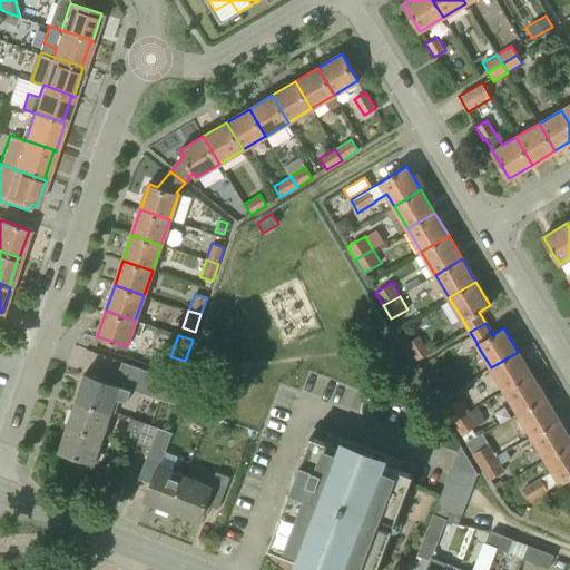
[(406,343),(416,360),(430,352),(420,335),(406,343)]
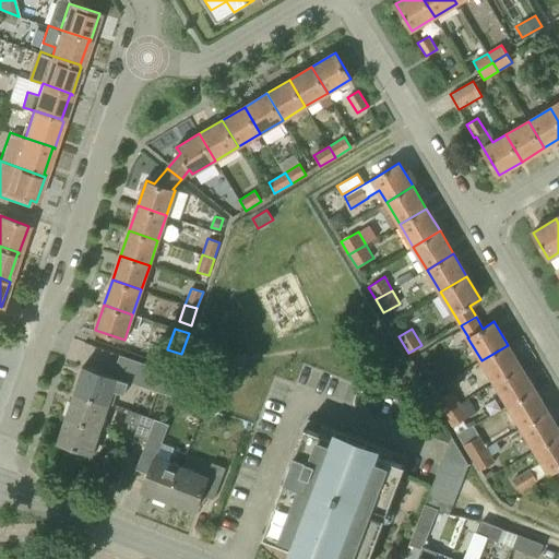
[(508,345),(482,360),(495,383),(521,367),(508,345)]
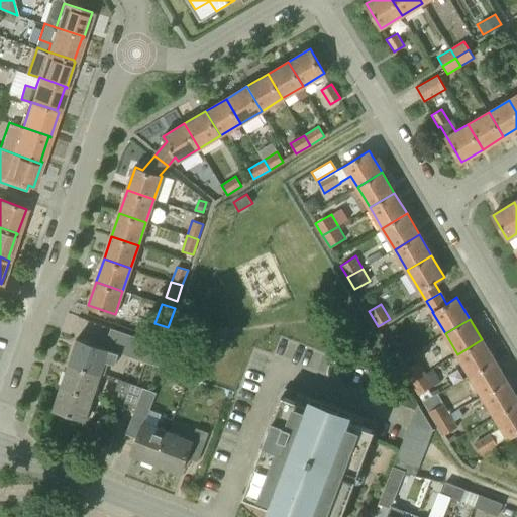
[(109,341),(129,348),(126,355),(160,369),(168,347),(114,328),(109,341)]
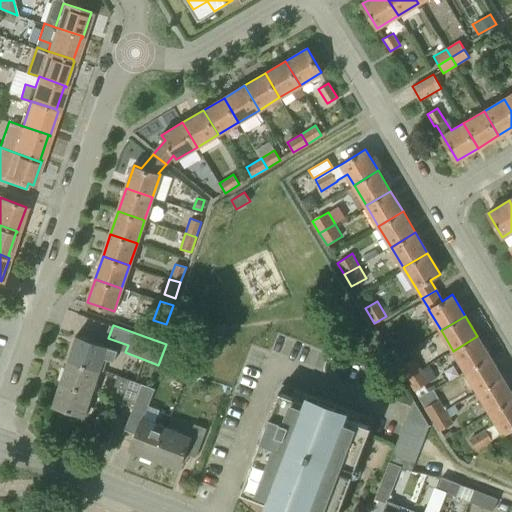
[(76,336),(68,359),(99,369),(103,358),(114,362),(118,350),(76,336)]
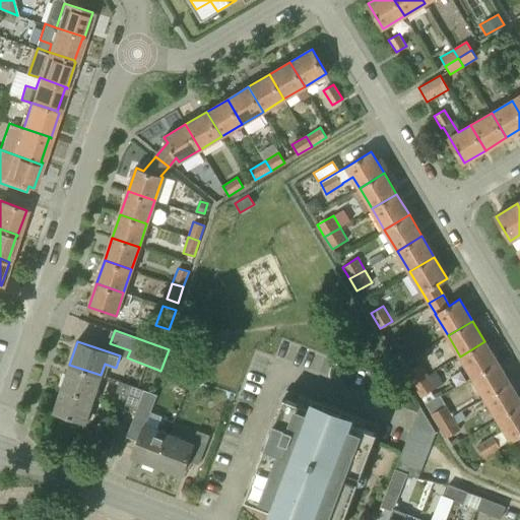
[(498,363),(484,341),(460,356),(473,377),(498,363)]
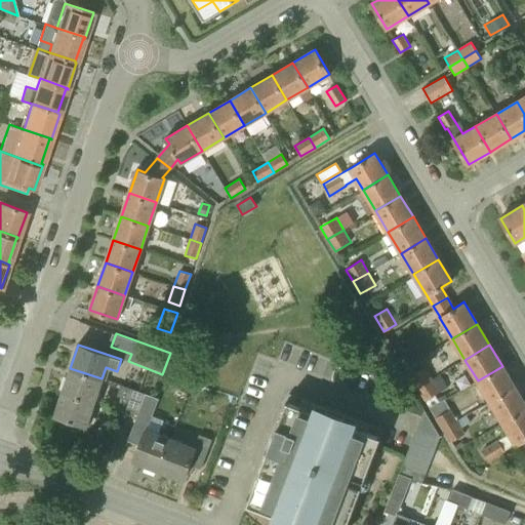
[(515,387),(502,366),(478,380),(490,402),(515,387)]
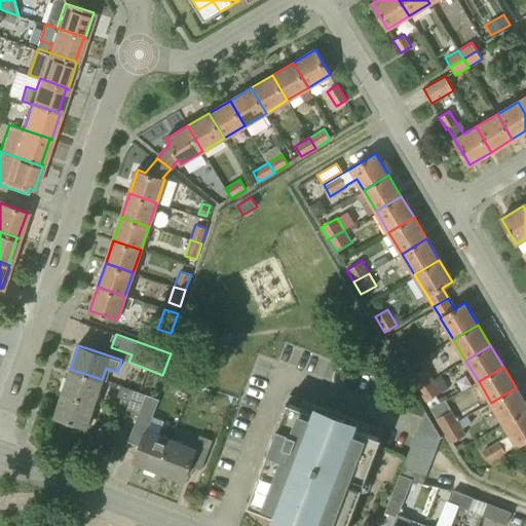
[(417,389),(433,380),(425,368),(410,377),(417,389)]
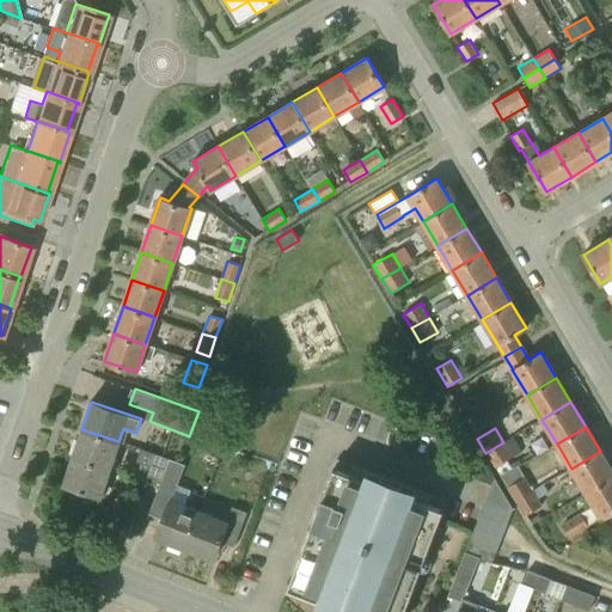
[(118,441),(81,429),(73,456),(110,469),(118,441)]
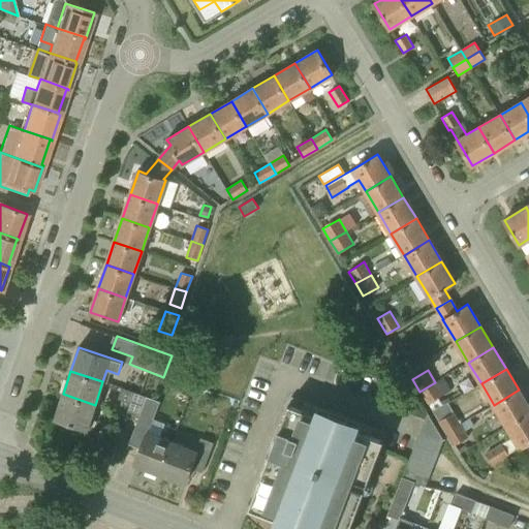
[(435,382),(419,392),(427,404),(443,394),(435,382)]
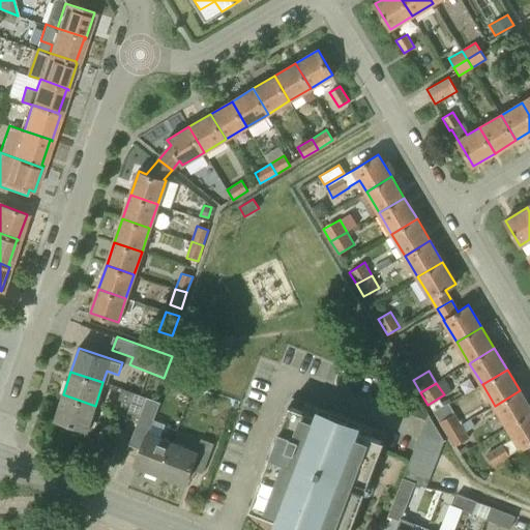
[(140,417),(140,415),(146,398),(146,396),(121,388),(118,400),(119,401),(116,408),(121,409),(120,411),(140,417)]
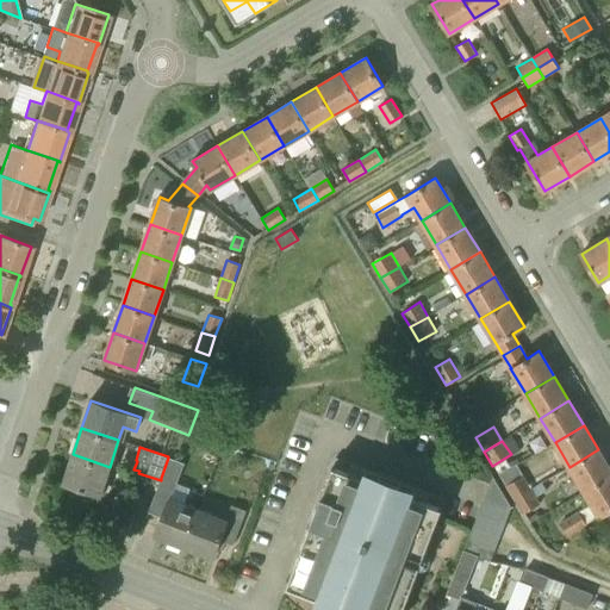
[(609,468),(598,449),(570,467),(584,492),(609,475),(609,468)]
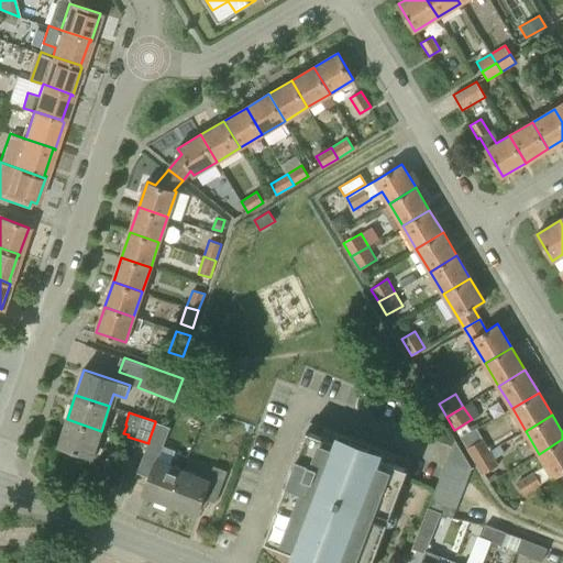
[(101,431),(67,419),(58,445),(92,457),(101,431)]
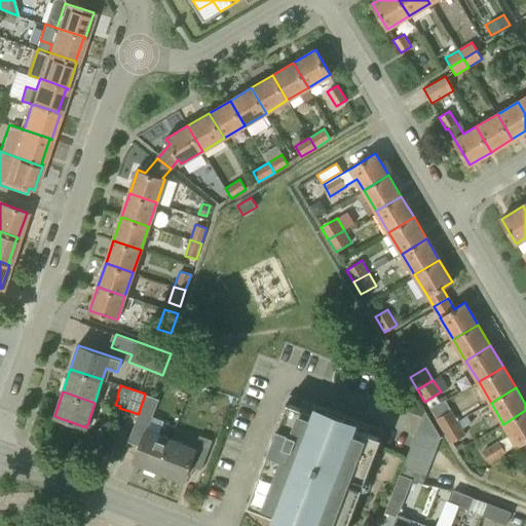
[(139,412),(152,417),(158,400),(145,395),(139,412)]
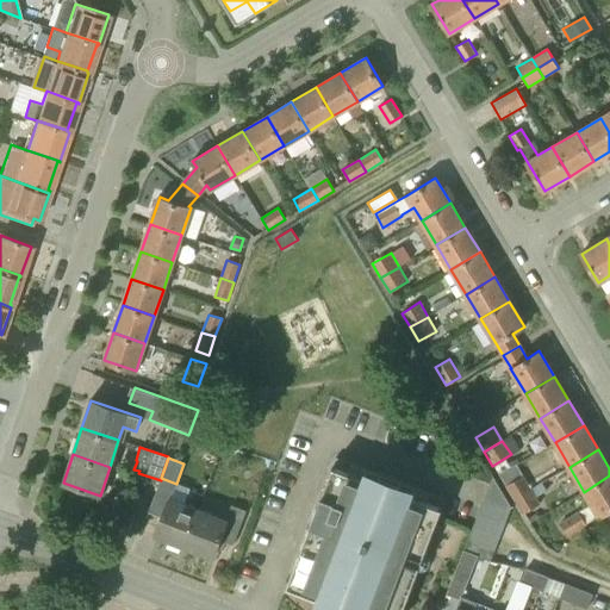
[(336,458),(286,586),(348,609),(402,609),(444,499),(336,458)]
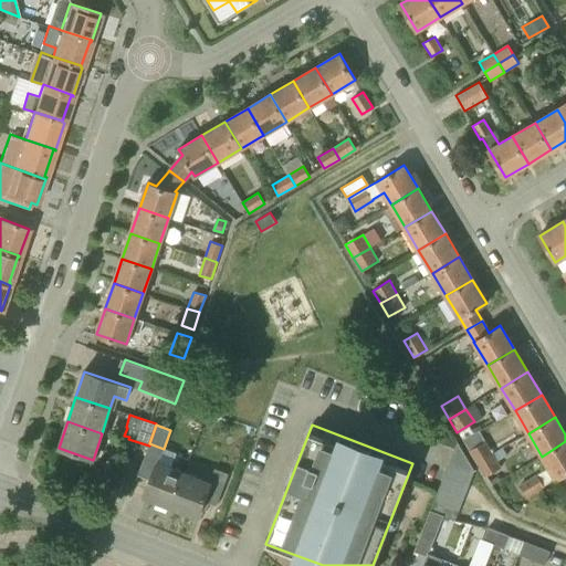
[(477,464),(493,454),(485,441),(469,451),(477,464)]
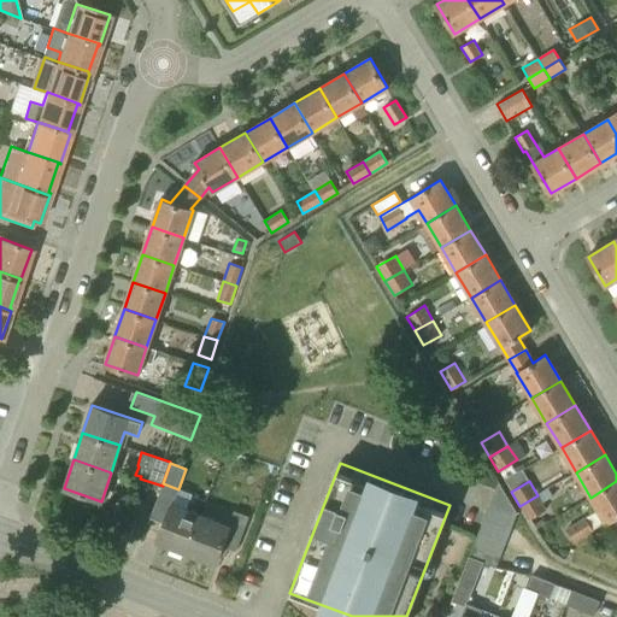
[(616,481),(591,498),(606,523),(616,516),(616,481)]
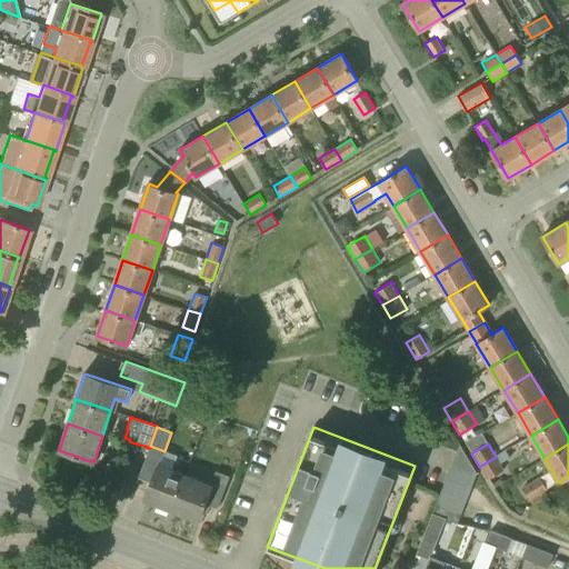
[(150,446),(150,448),(138,478),(151,482),(145,500),(171,510),(186,475),(169,468),(172,459),(162,456),(165,451),(150,446)]
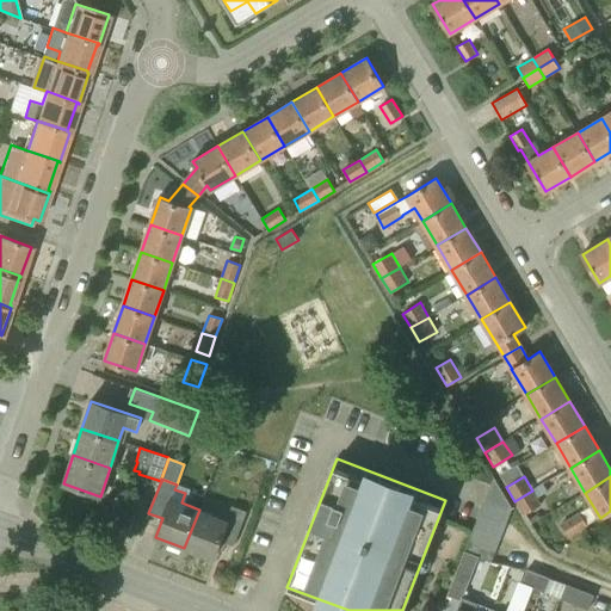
[(480,511),(507,522),(512,507),(494,479),(493,479),(480,511)]
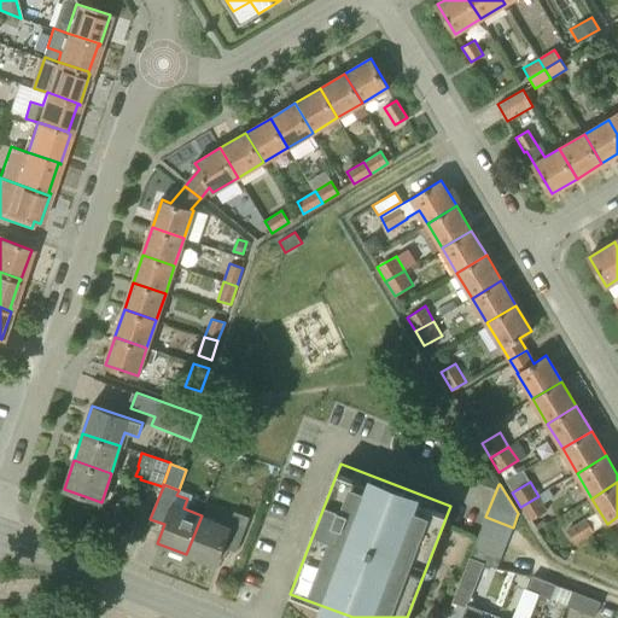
[(127,496),(123,509),(141,516),(146,502),(127,496)]
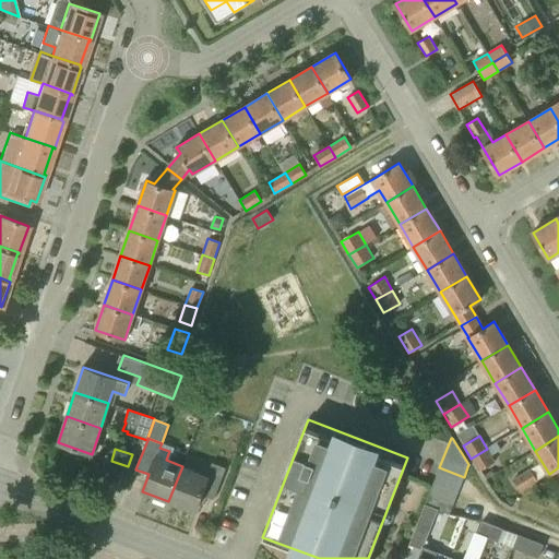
[(487,449),(471,459),(478,472),(496,462),(487,449)]
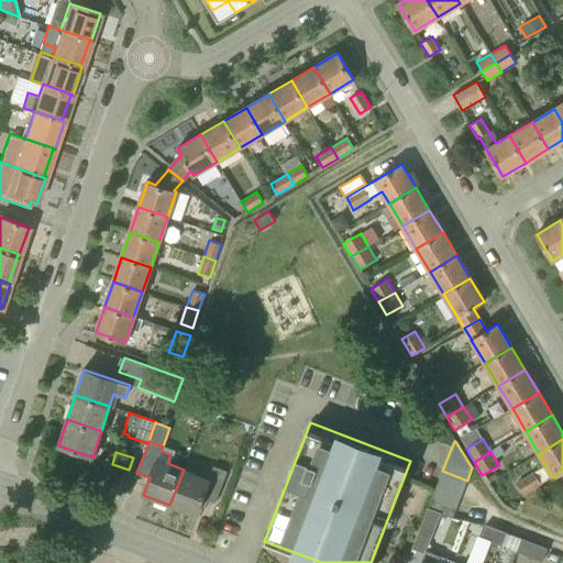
[(184,470),(169,505),(197,515),(203,498),(216,503),(228,472),(213,466),(208,479),(184,470)]
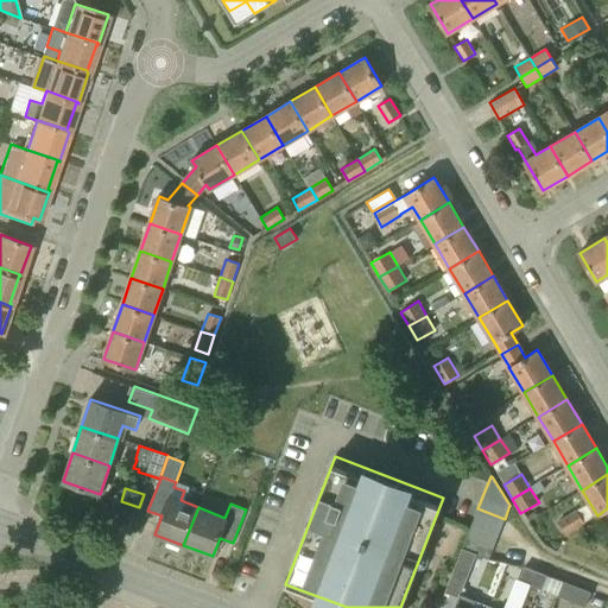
[(505,519),(477,508),(473,521),(499,532),(505,519)]
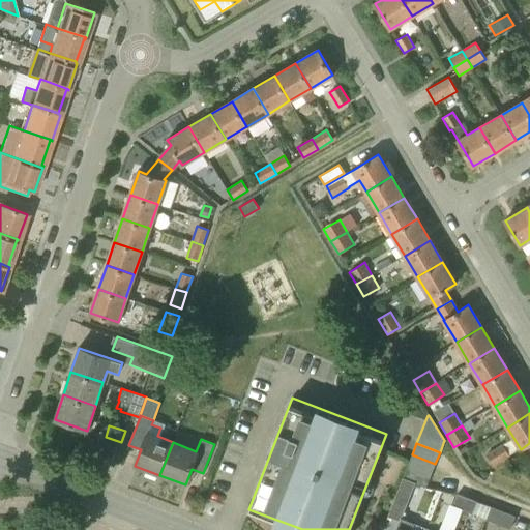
[(503,444),(487,454),(493,467),(510,457),(503,444)]
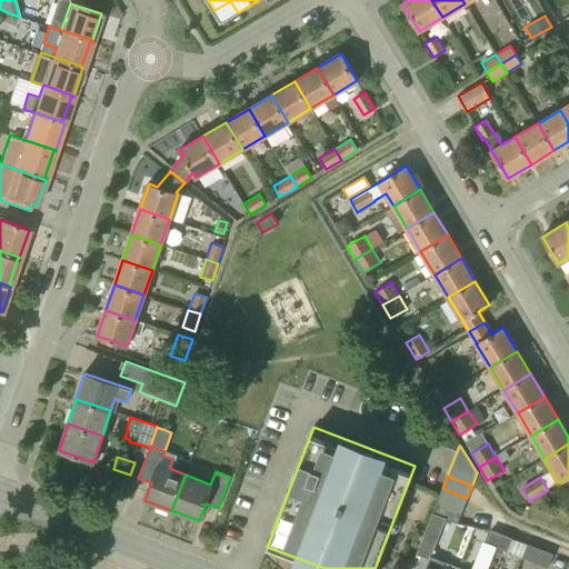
[(467,498),(442,488),(437,500),(462,510),(467,498)]
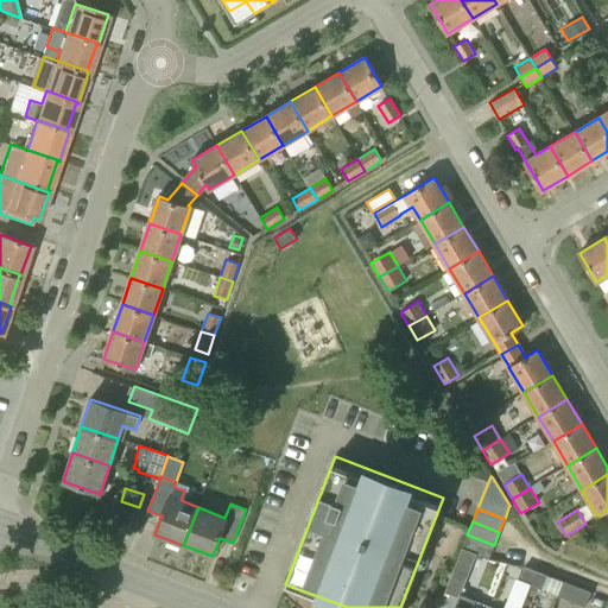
[(494,545),(467,534),(461,549),(462,549),(477,555),(489,559),(492,553),(494,545)]
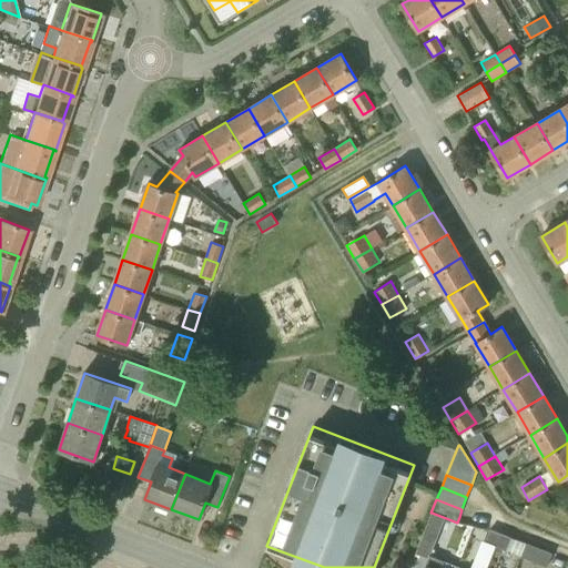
[(496,547),(501,534),(489,529),(485,543),(496,547)]
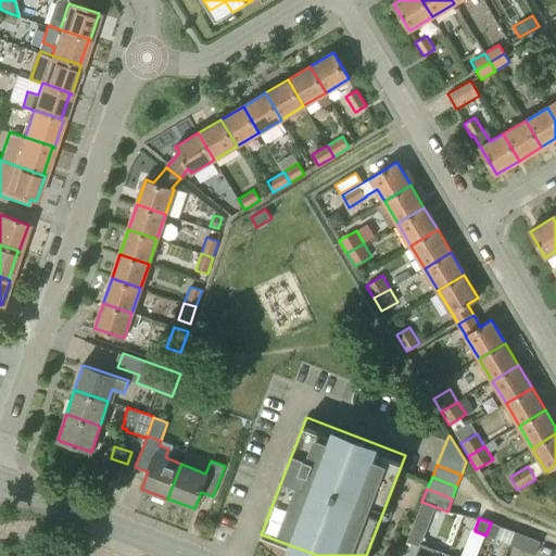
[(501,526),(491,522),(485,535),(496,540),(501,526)]
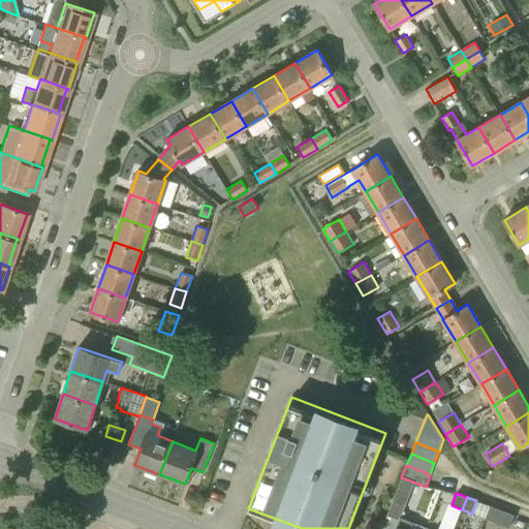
[(393,500),(386,515),(400,520),(400,518),(405,505),(393,500)]
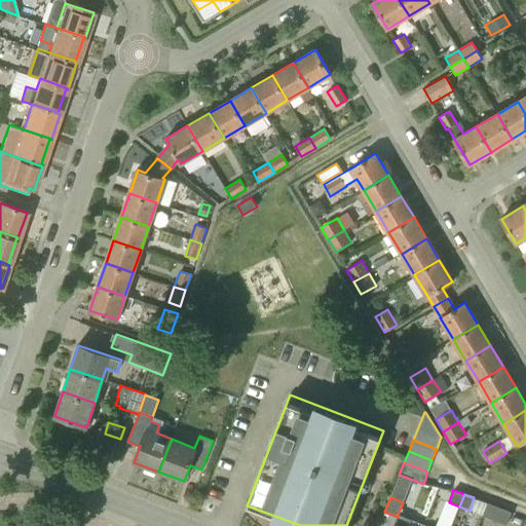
[(512,512),(491,504),(486,517),(506,525),(512,512)]
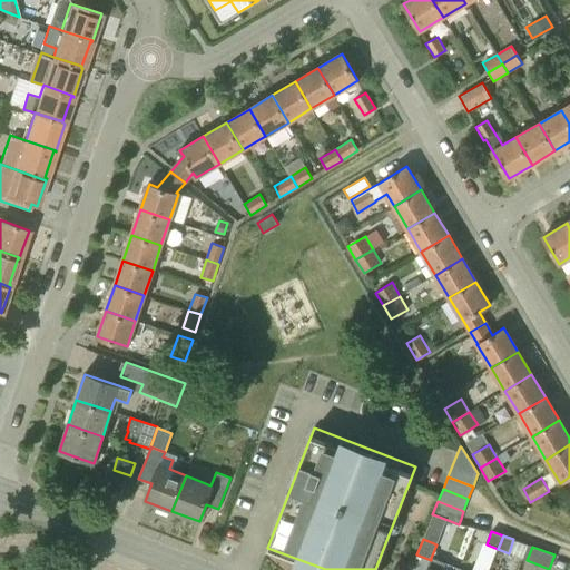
[(425,569),(442,569),(445,563),(431,558),(431,560),(426,569),(425,569)]
